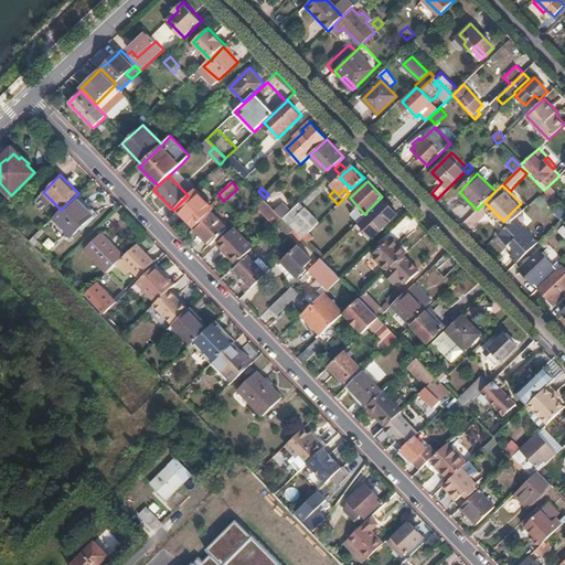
[(213,210),(193,190),(188,195),(174,209),(194,227),(212,211),(213,210)]
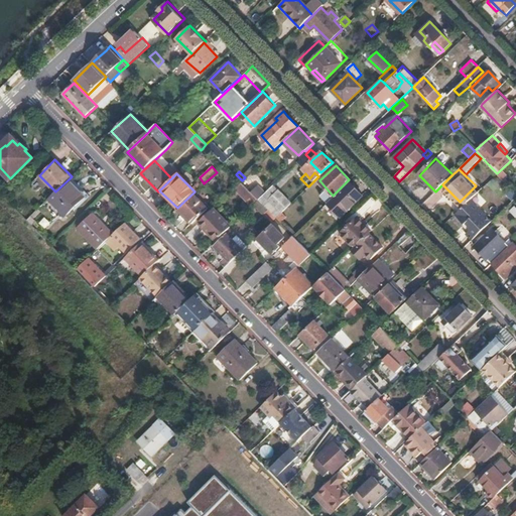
[(65,215),(85,195),(70,178),(55,191),(48,199),(57,208),(65,215)]
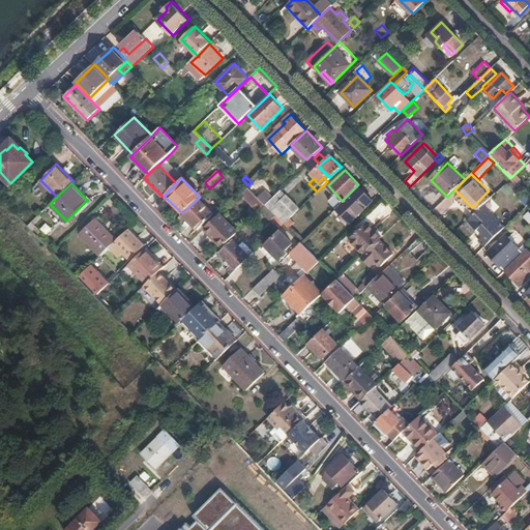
[(350,223),(372,201),(359,186),(335,208),(350,223)]
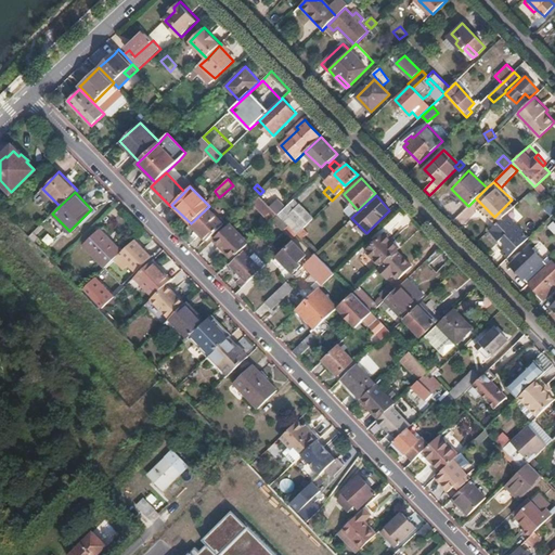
[(269,204),(261,196),(255,203),(262,210),(269,204)]
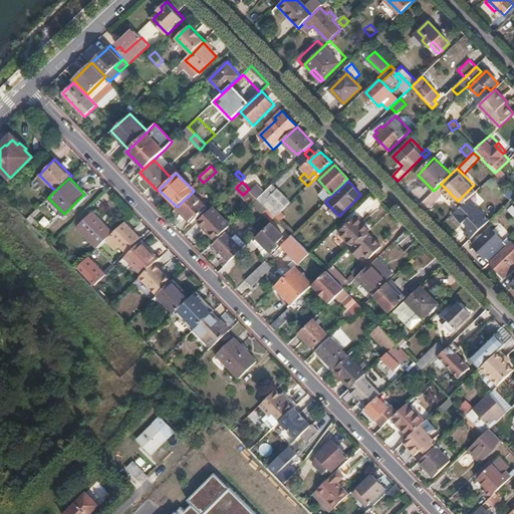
[(265,192),(258,185),(253,189),(254,190),(252,192),(257,197),(258,198),(265,192)]
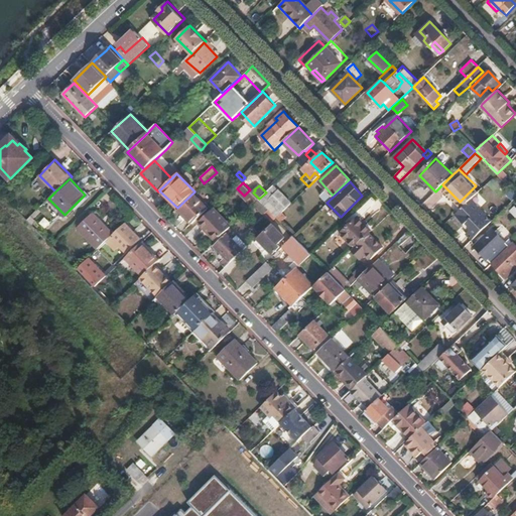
[(258,198),(253,192),(250,189),(244,196),(252,204),(258,198)]
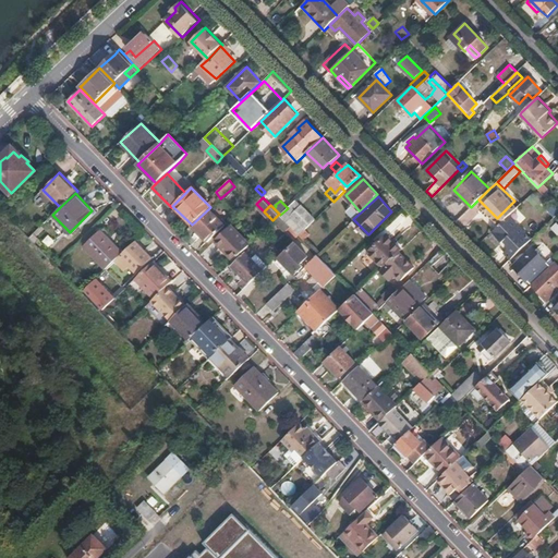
[(288,223),(296,214),(289,207),(288,208),(280,215),(288,223)]
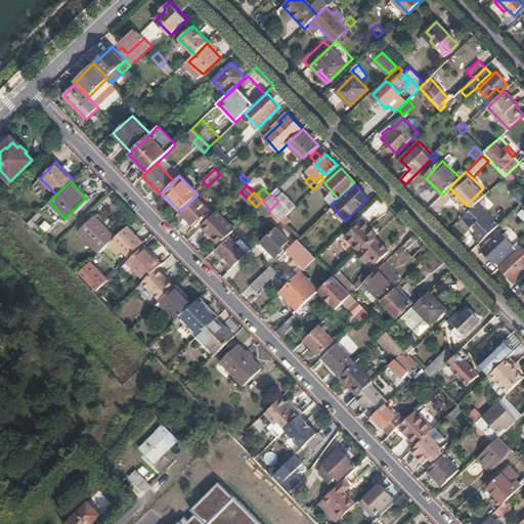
[(194,226),(211,211),(197,195),(180,211),(194,226)]
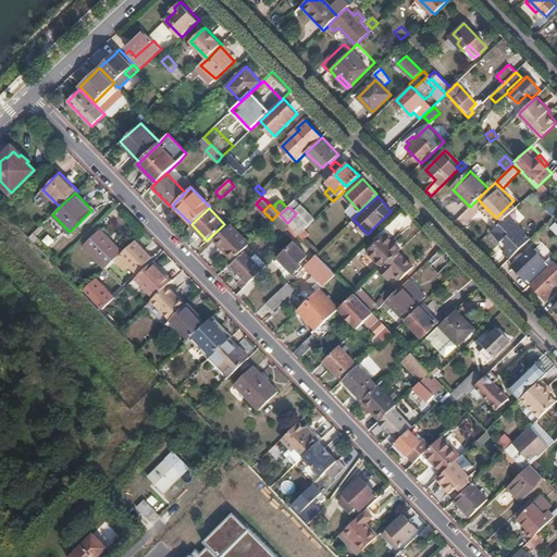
[(308,225),(296,213),(287,223),(289,225),(298,234),(304,229),(308,225)]
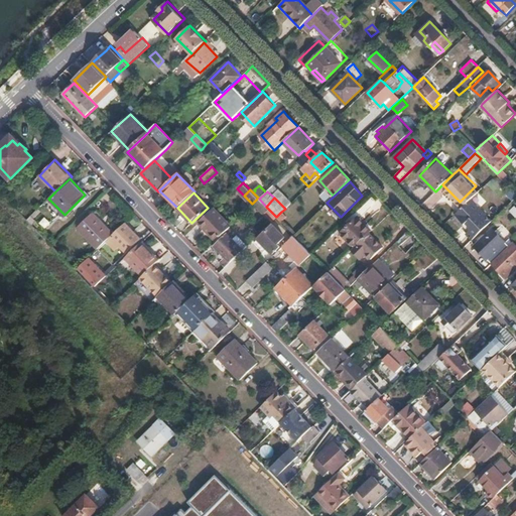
[(366,223),(380,207),(371,198),(356,214),(366,223)]
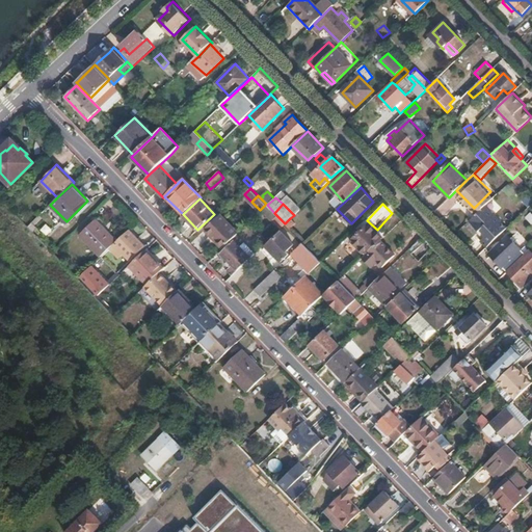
[(276,215),(274,213),(267,205),(260,212),(270,221),(276,215)]
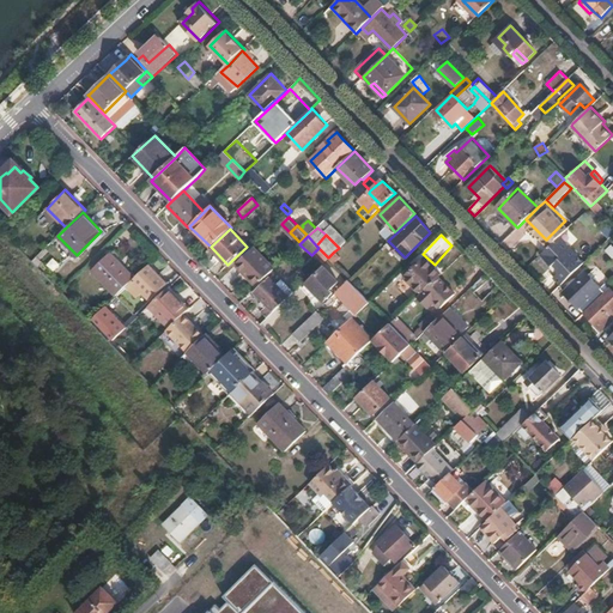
[(562,285),(584,262),(559,237),(541,255),(552,266),(554,265),(560,271),(557,275),(554,278),(562,285)]
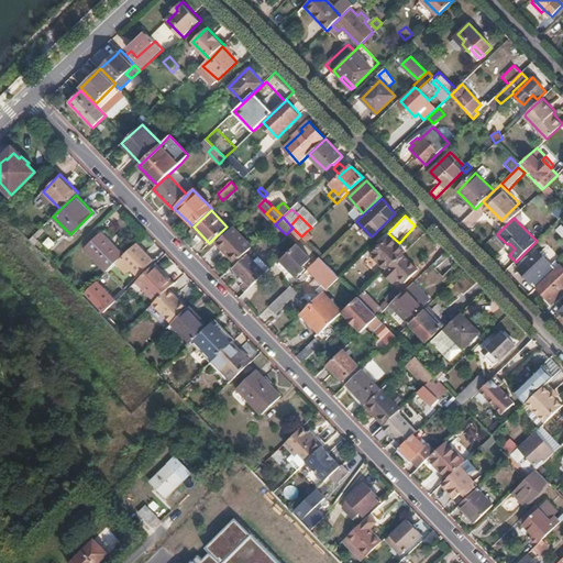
[(251,247),(232,228),(220,240),(217,243),(235,263),(251,247)]
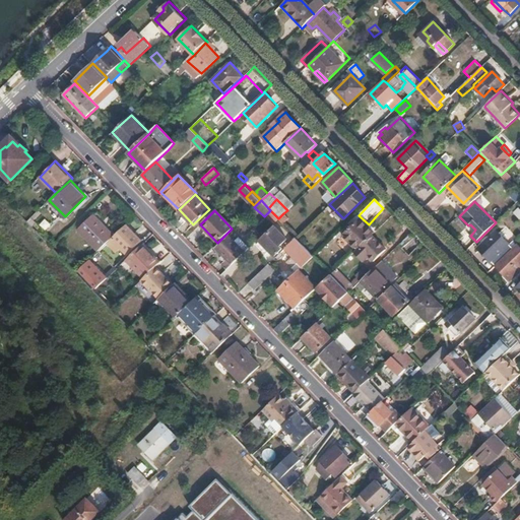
[(282,223),(288,218),(283,213),(278,218),(282,223)]
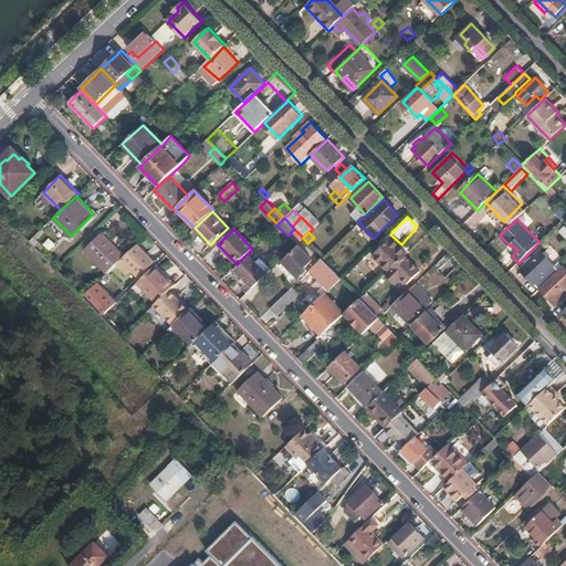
[(117,264),(126,255),(115,243),(113,244),(102,233),(86,249),(108,273),(117,264)]
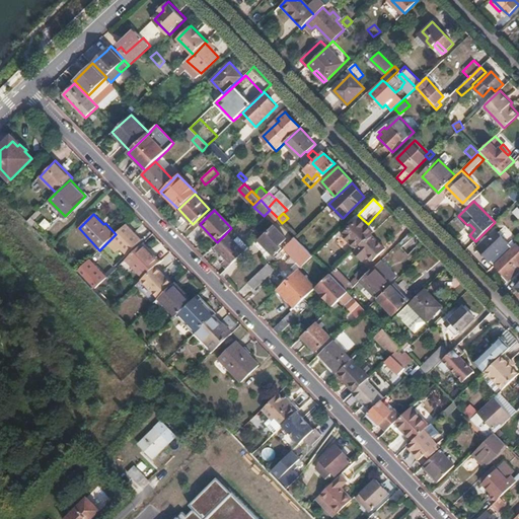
[(371,233),(373,231),(359,217),(341,235),(355,248),(371,233)]
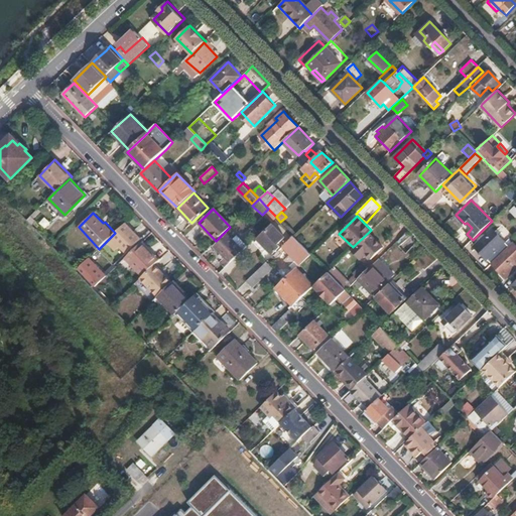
[(47,229),(52,223),(45,218),(40,224),(47,229)]
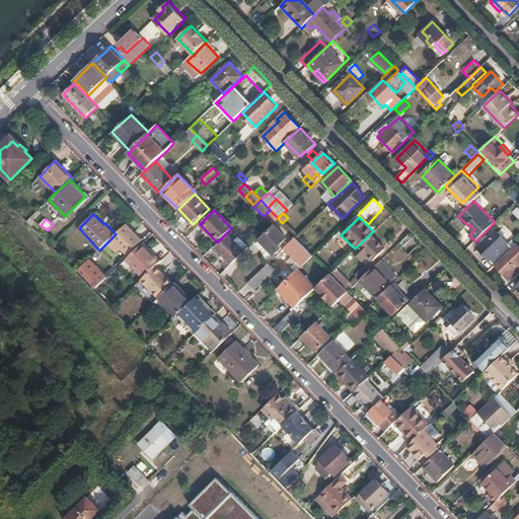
[(471,233),(474,229),(469,224),(467,225),(466,227),(471,233)]
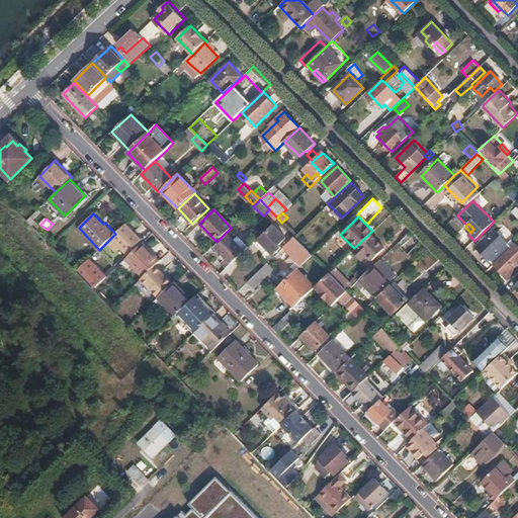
[(126,253),(141,241),(124,225),(120,229),(115,234),(107,242),(116,250),(120,246),(126,253)]
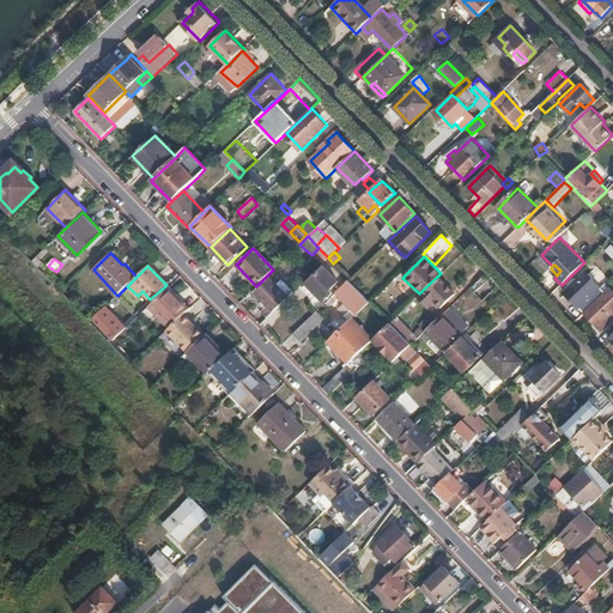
[(341,286),(338,283),(339,281),(323,267),(302,287),(309,296),(314,291),(323,301),(332,292),(333,293),(335,292),(341,286)]
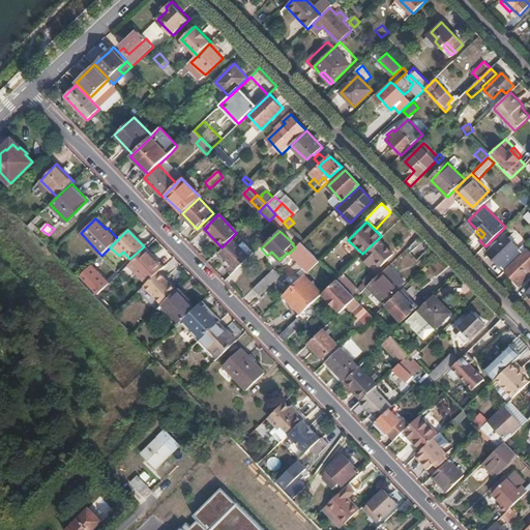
[(516,231),(510,235),(519,245),(524,241),(516,231)]
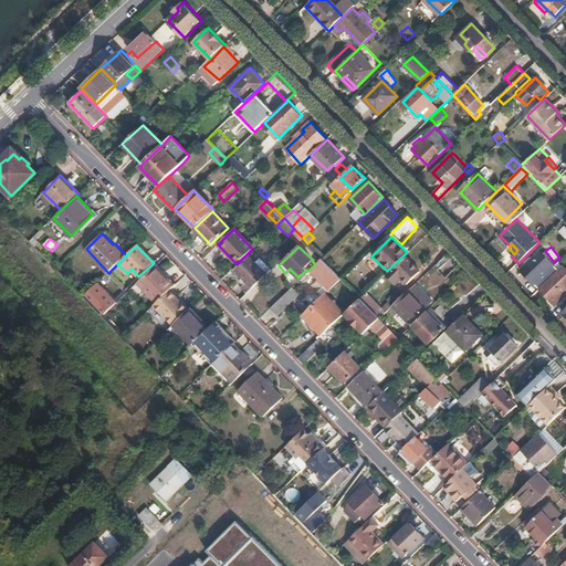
[(521,270),(534,283),(554,265),(541,251),(521,270)]
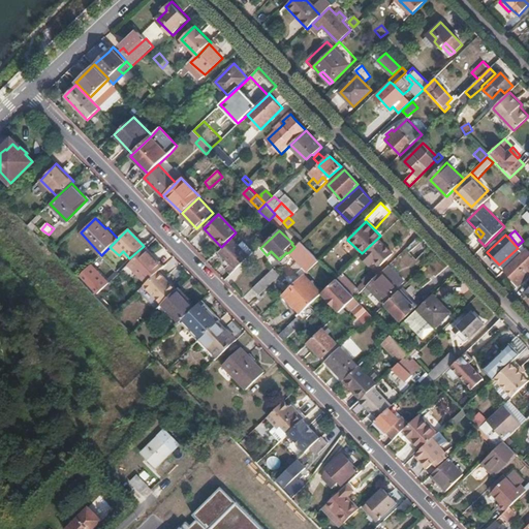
[(393,253),(378,238),(362,253),(359,256),(369,267),(374,260),(379,266),(393,253)]
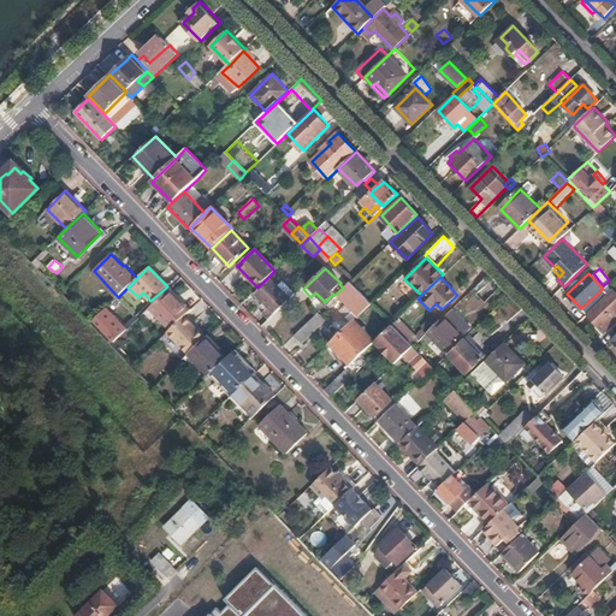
[(290,298),(288,296),(292,291),(285,285),(282,290),(271,279),(256,294),(267,307),(261,313),(267,320),(268,318),(290,298)]
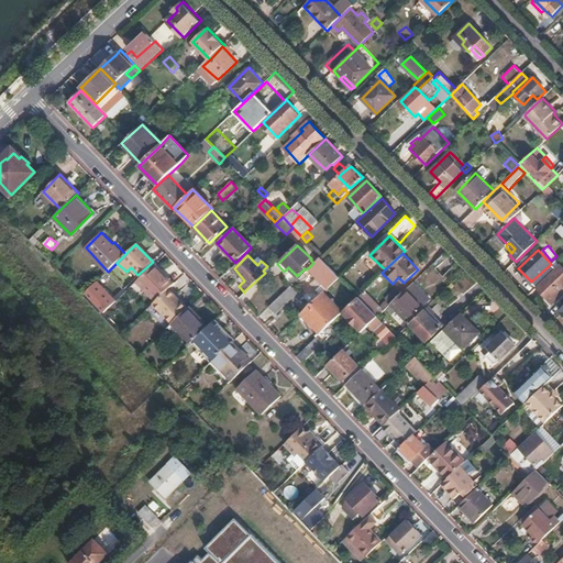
[(338,278),(340,276),(320,256),(313,263),(308,268),(316,278),(322,284),(316,289),(320,295),(324,290),(338,278)]
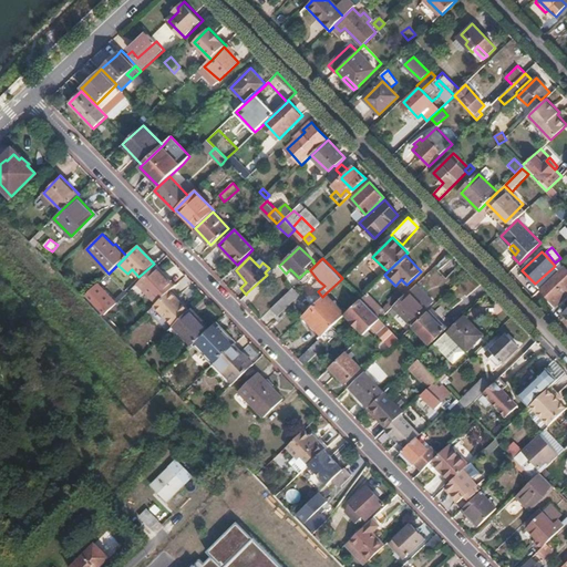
[(516,279),(523,276),(517,267),(511,271),(516,279)]
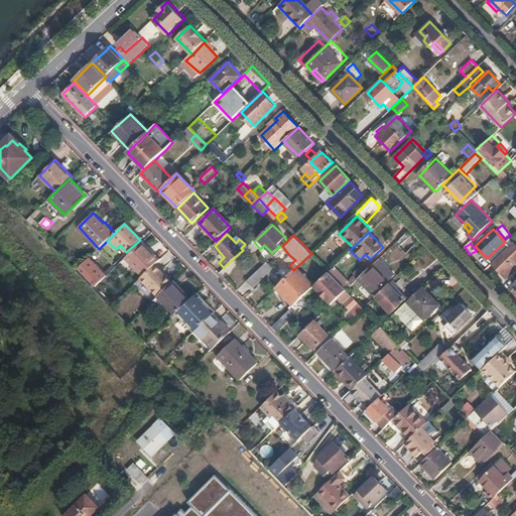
[(514,271),(515,268),(515,258),(512,254),(510,256),(505,251),(492,263),(507,278),(514,271)]
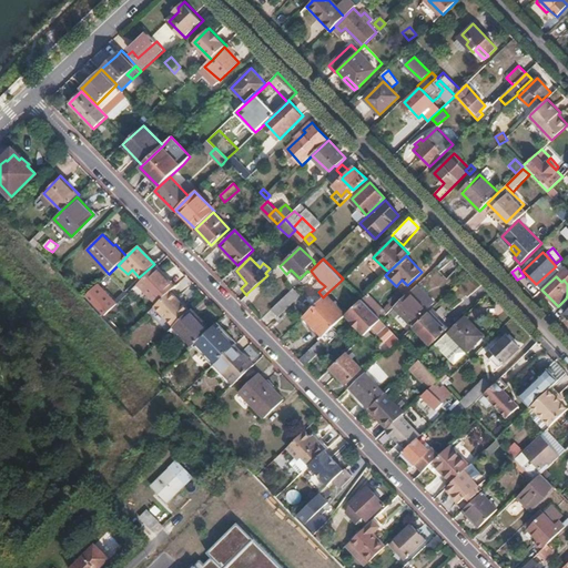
[(325,286),(318,281),(313,286),(318,292),(325,286)]
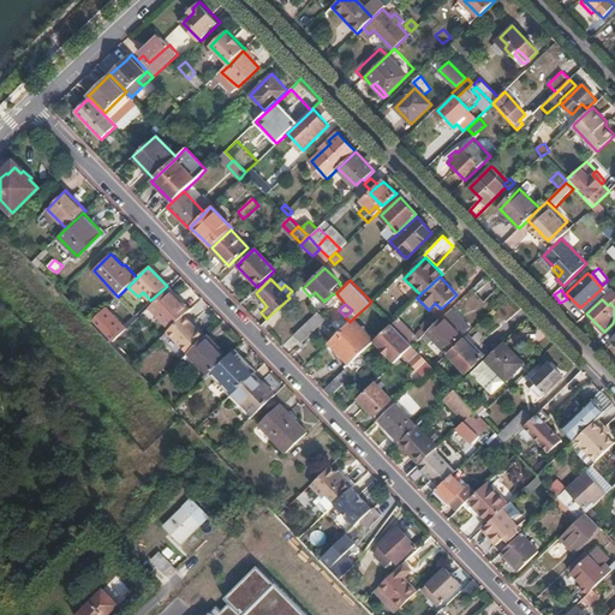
[(107,308),(94,320),(95,322),(114,341),(127,328),(107,308)]
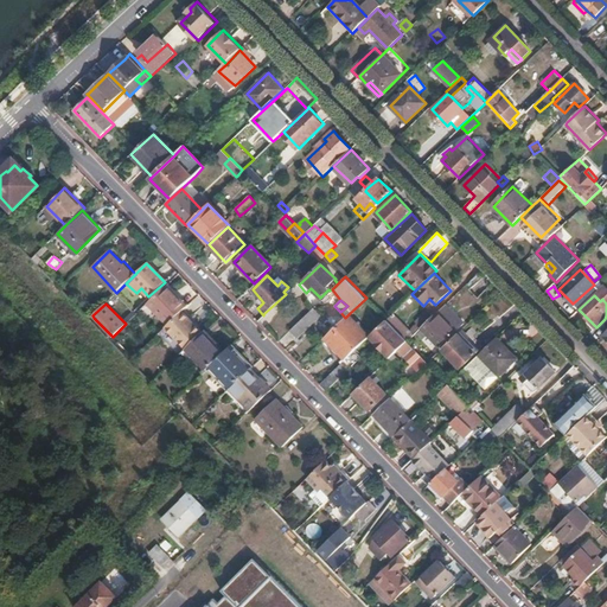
[(433,315),(422,327),(440,346),(464,324),(446,305),(433,315)]
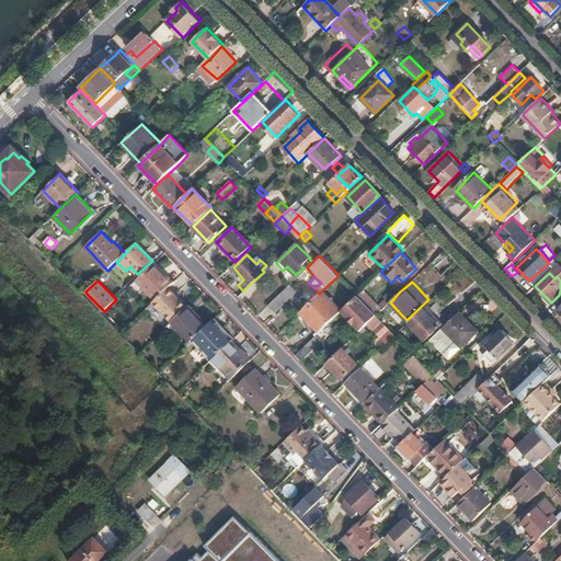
[(119,296),(127,288),(125,287),(124,286),(123,287),(116,294),(119,296)]
